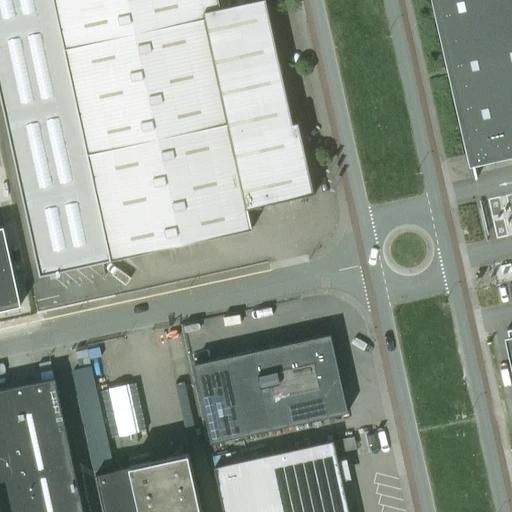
[(269,14),(270,14),(267,0),(253,0),(250,1),(250,2),(220,8),(218,0),(0,0),(0,93),(40,275),(252,229),(248,209),(259,206),(259,205),(299,197),(315,194),(311,177),(301,138),(302,138),(298,121),(292,123),(269,14)]
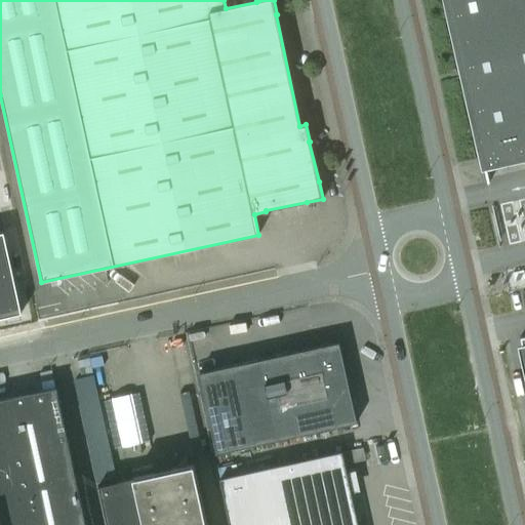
[(524,0),(446,0),(485,166),(524,157),(524,0)]
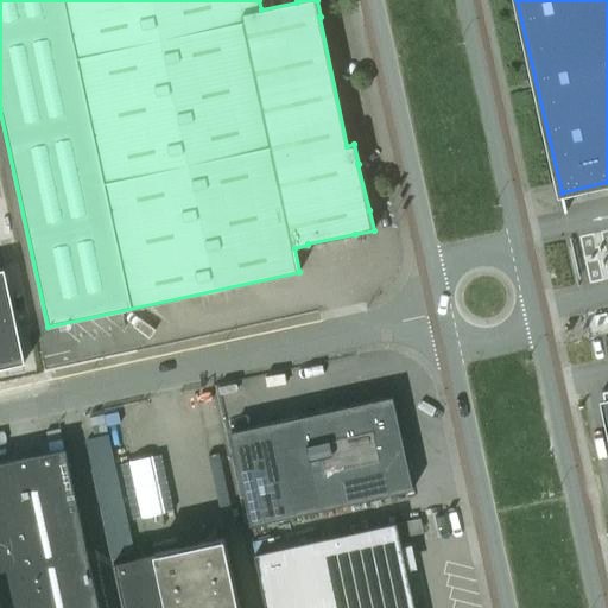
[(4,270),(0,270),(0,367),(24,362),(4,270)]
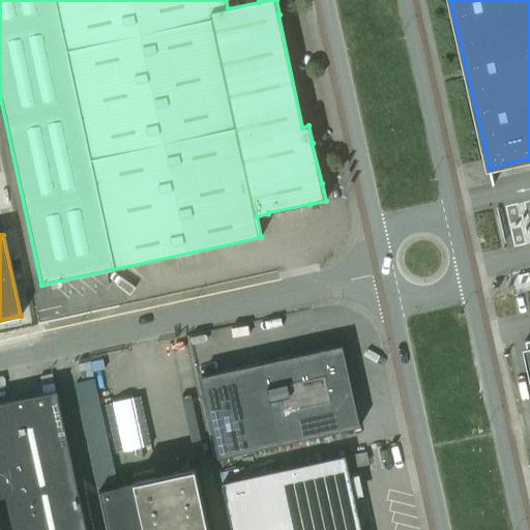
[(218,459),(361,427),(343,345),(201,377),(218,459)]
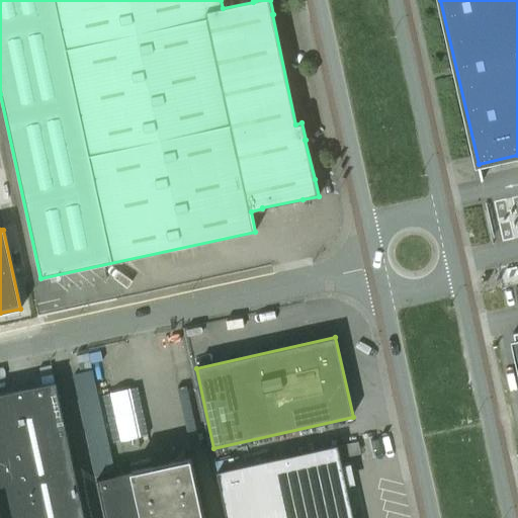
[(0,517),(203,517),(190,458),(132,471),(141,517),(84,517),(56,383),(56,382),(0,394),(0,517)]
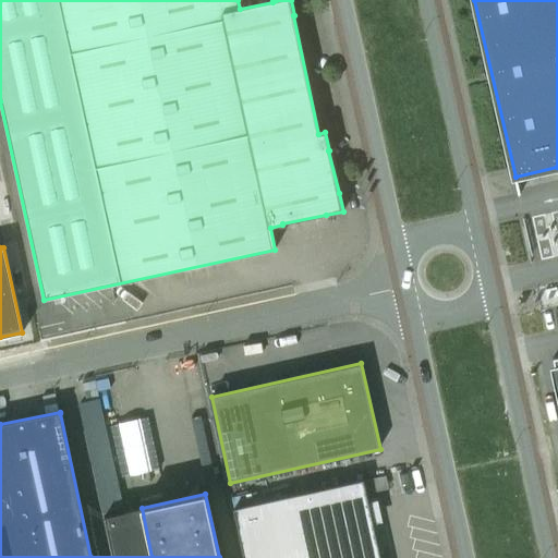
[(380,557),(363,480),(234,508),(244,557),(380,557)]
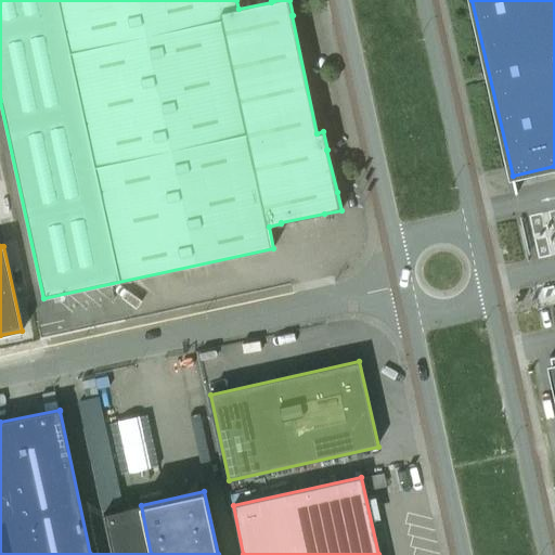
[(113,554),(151,554),(141,505),(104,514),(104,515),(105,515),(113,554)]
